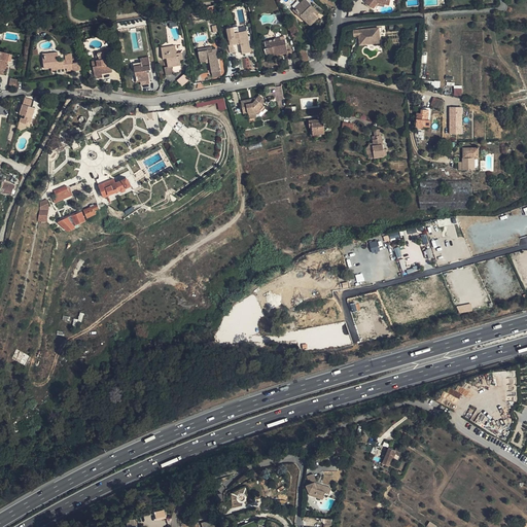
[(307,0),(303,0),(295,8),(302,14),(300,15),(310,26),(319,15),(318,14),(310,6),(311,5),(311,4),(307,0)]
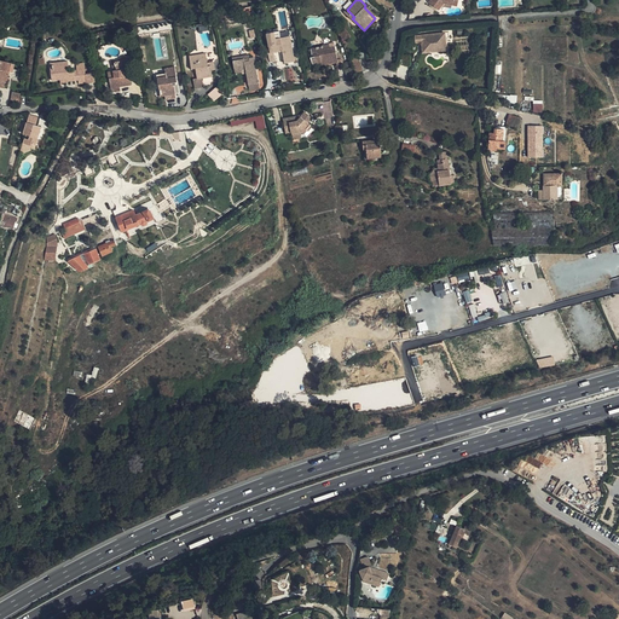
[(458,0),(431,0),(429,3),(439,10),(444,4),(452,5),(457,6),(458,0)]
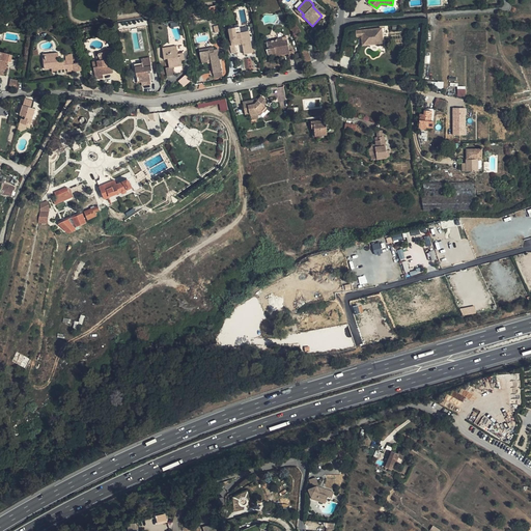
[(322,14),(313,5),(312,6),(320,15),(322,14)]
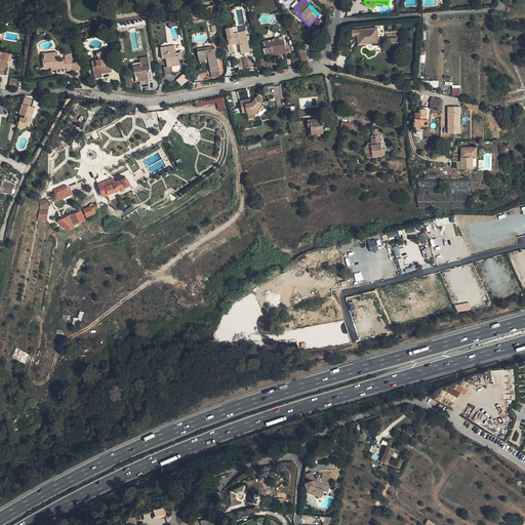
[(300,14),(294,8),(292,10),(298,16),(298,15),(300,14)]
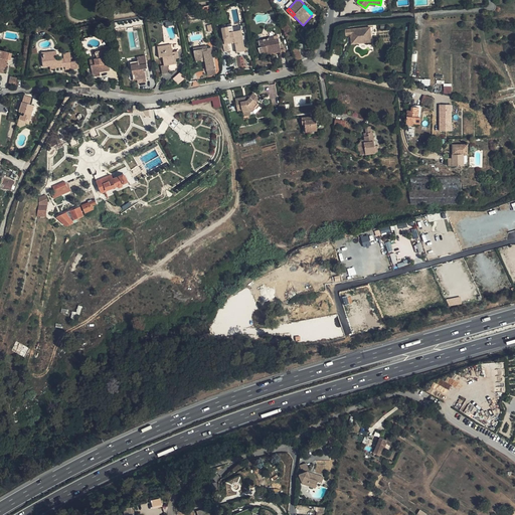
[(115,28),(143,25),(142,19),(132,20),(132,21),(114,22),(115,28)]
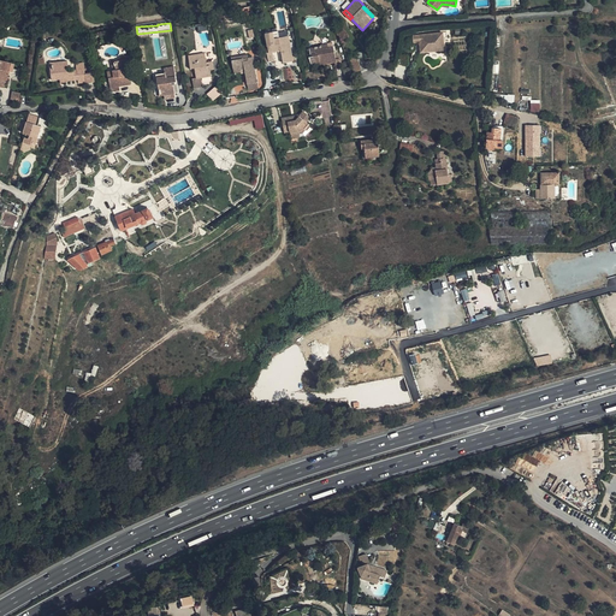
[(202,31),(207,30),(206,23),(202,24),(202,25),(201,25),(201,24),(195,24),(195,27),(197,27),(199,29),(199,30),(199,33),(200,33),(200,34),(202,34),(202,31)]
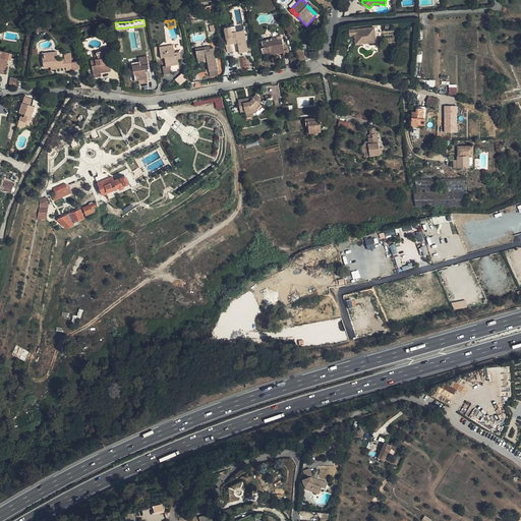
[(225,42),(227,51),(231,51),(230,44),(235,43),(237,43),(238,45),(239,53),(248,52),(247,51),(247,47),(244,35),(242,35),(241,31),(236,32),(235,29),(230,30),(229,27),(225,29),(227,42),(225,42)]
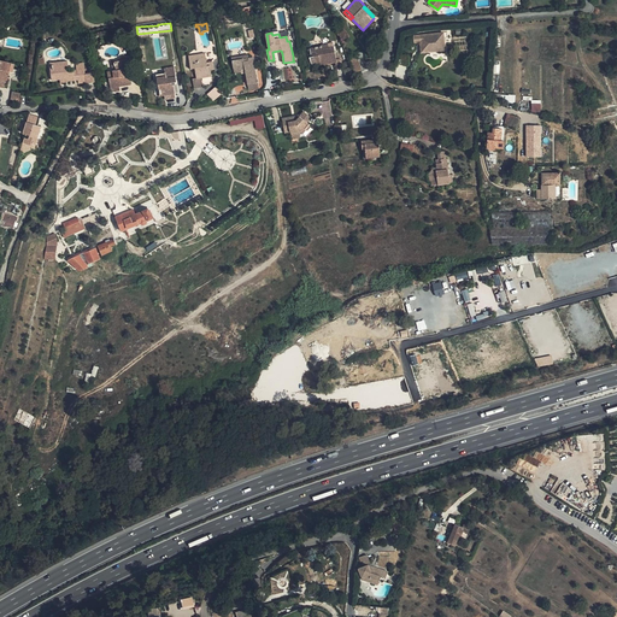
[(445,51),(444,33),(423,35),(424,41),(421,42),(422,47),(427,47),(427,50),(440,47),(440,51),(445,51)]
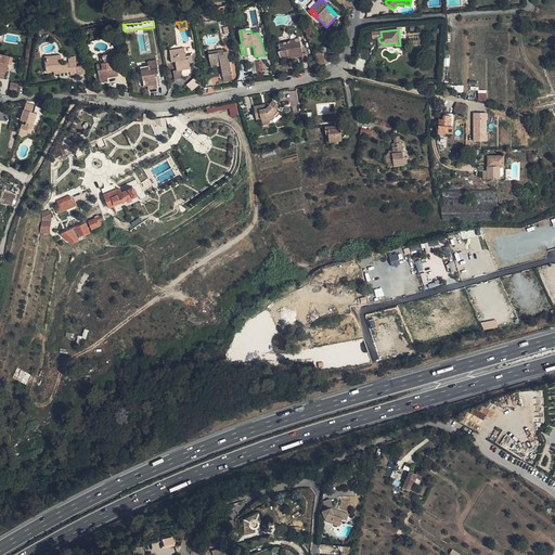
[(287,56),(288,59),(301,56),(302,55),(302,53),(300,42),(289,43),(288,42),(279,43),(280,51),(279,51),(280,57),(287,56)]
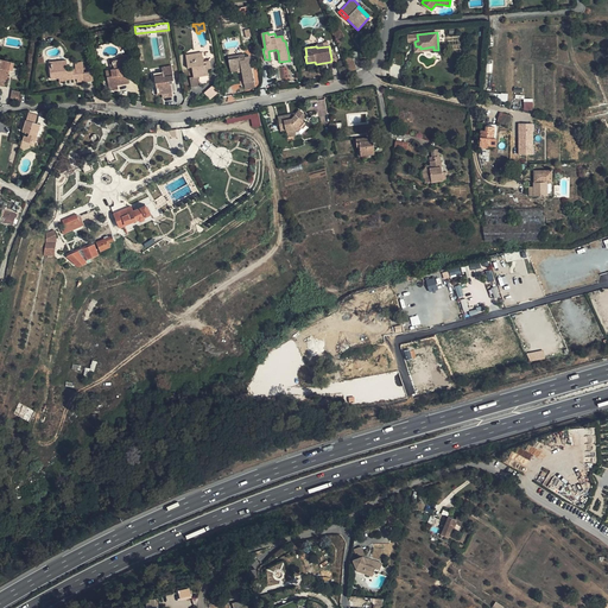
[(204,64),(202,52),(194,54),(194,57),(187,58),(188,68),(192,68),(194,77),(190,77),(191,88),(200,86),(198,77),(209,75),(207,64),(204,64)]
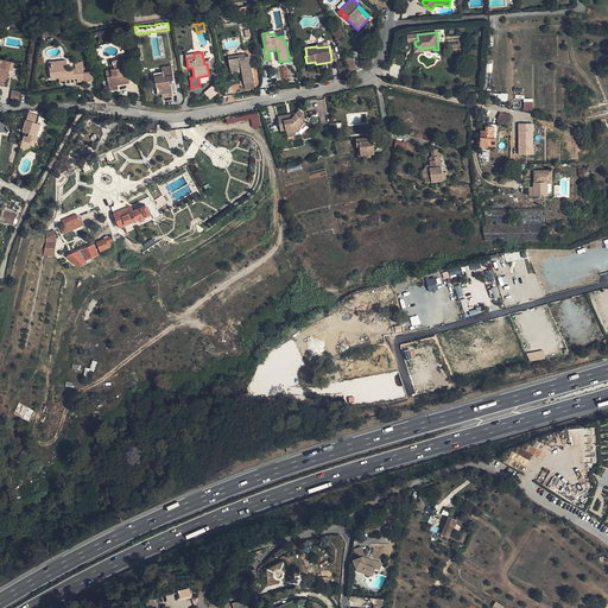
[(239,58),(228,59),(230,73),(238,71),(238,70),(241,69),(242,73),(244,83),(245,83),(246,89),(254,88),(249,56),(245,56),(245,54),(238,55),(239,58)]
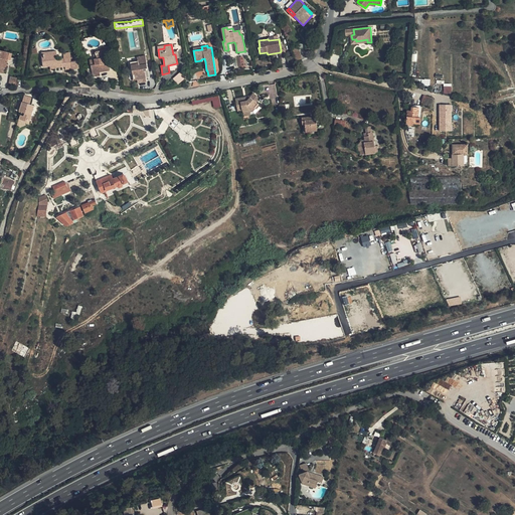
[(298,46),(292,48),(296,60),(301,59),(298,46)]
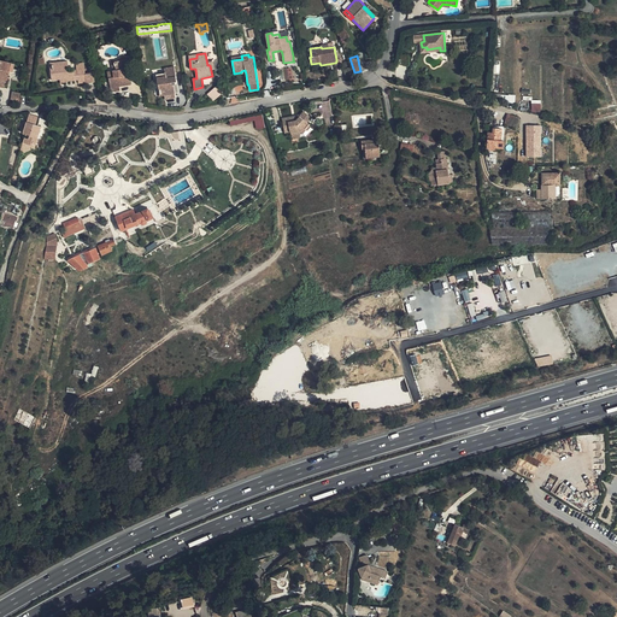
[(0,86),(5,88),(6,78),(7,80),(10,71),(10,69),(13,69),(15,63),(0,59),(0,86)]
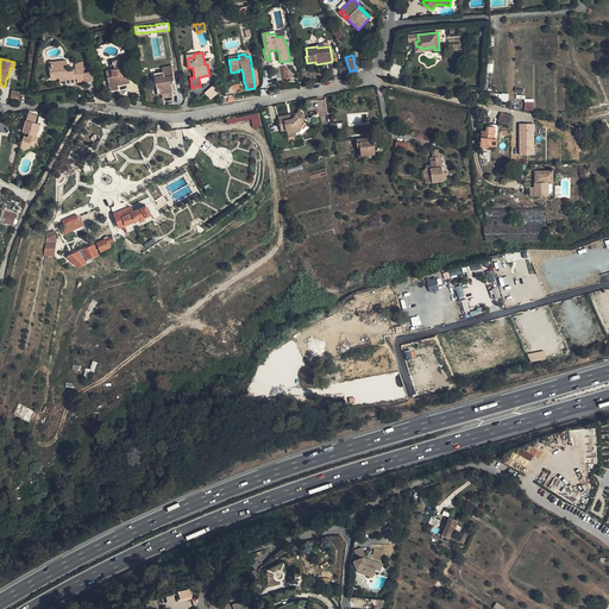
[(118,85),(130,83),(129,77),(129,74),(124,75),(124,71),(130,70),(129,58),(113,61),(114,69),(112,69),(113,76),(107,77),(108,81),(110,81),(111,87),(110,87),(110,90),(119,89),(118,85)]
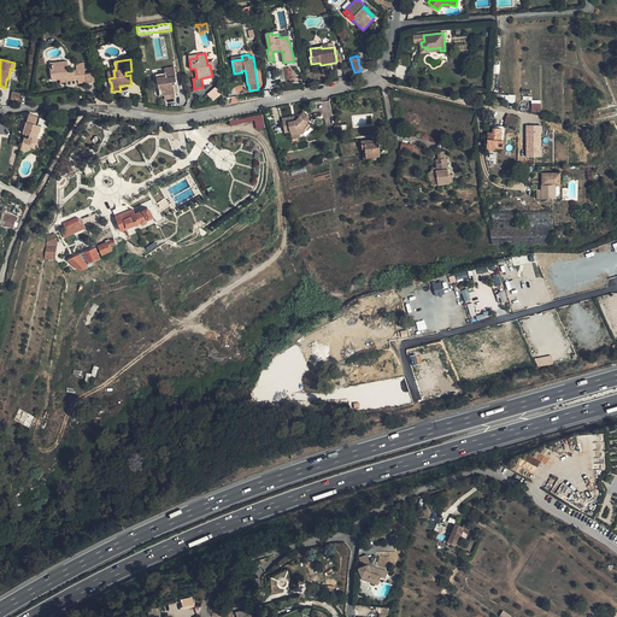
[(68,62),(50,63),(52,80),(64,78),(64,82),(78,80),(86,80),(86,74),(84,63),(76,64),(77,71),(69,71),(68,62)]
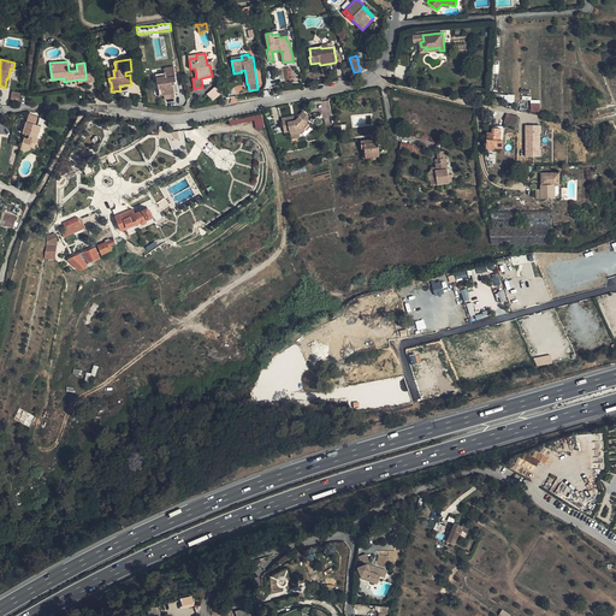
[(177,82),(175,69),(169,69),(169,67),(164,69),(165,73),(160,73),(161,77),(157,77),(160,99),(165,98),(165,102),(176,100),(173,84),(171,86),(171,82),(177,82)]
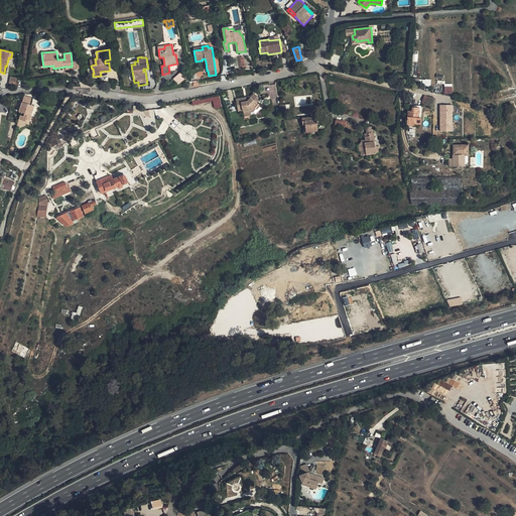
[(79,60),(72,61),(73,70),(80,69),(79,60)]
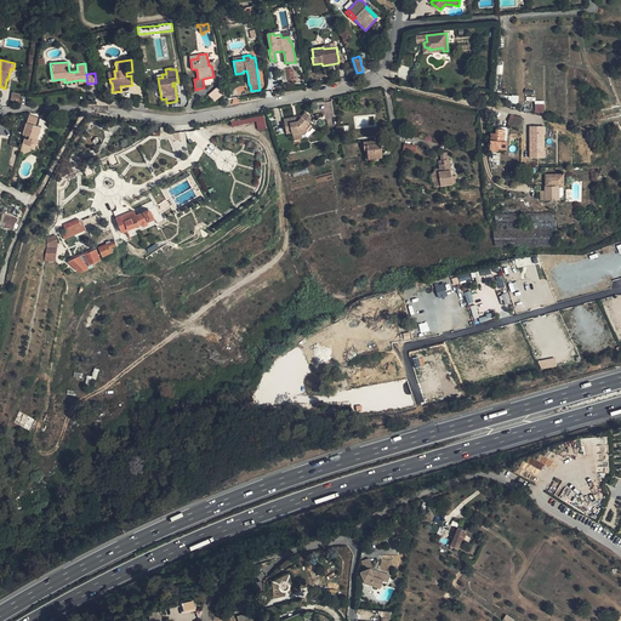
[(209,95),(215,102),(223,95),(216,87),(209,95)]
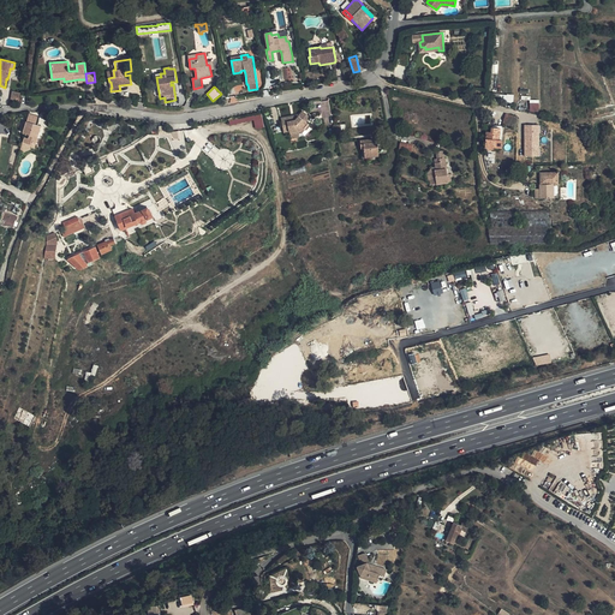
[(377,90),(347,95),(348,105),(378,99),(377,90)]
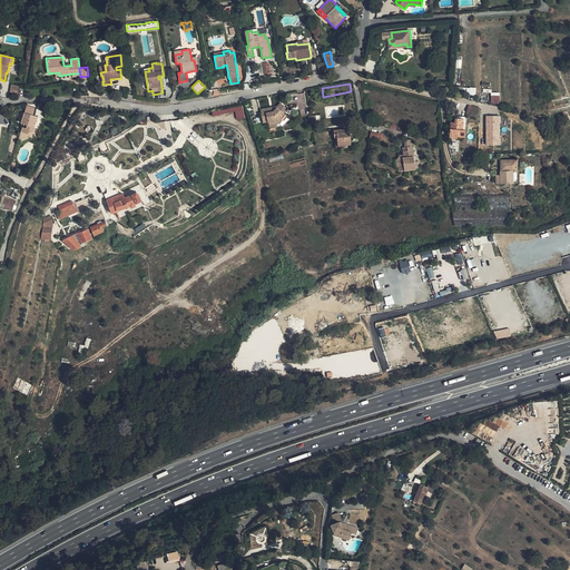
[(265,108),(256,109),(259,121),(264,121),(264,125),(273,123),(272,121),(277,119),(279,117),(282,120),(286,116),(283,111),(285,109),(278,102),(274,108),(273,106),(272,108),(272,110),(266,111),(265,108)]
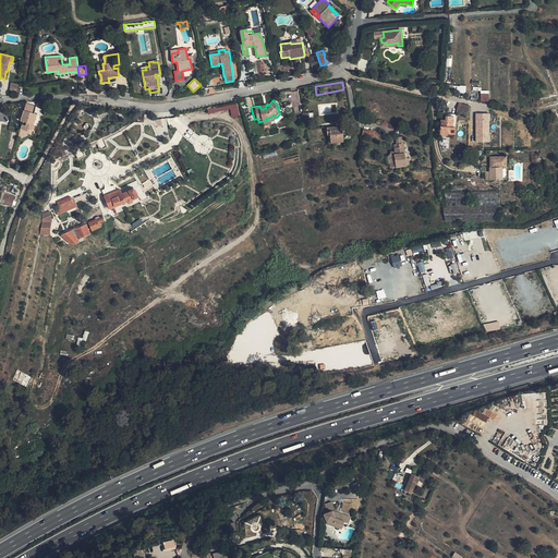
[(26,102),(24,110),(33,113),(35,106),(26,102)]
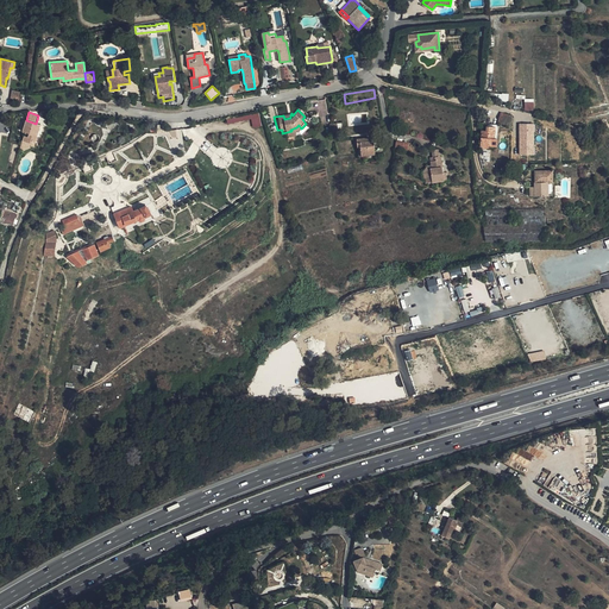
[(227,124),(251,119),(252,129),(262,126),(259,113),(226,119),(227,124)]
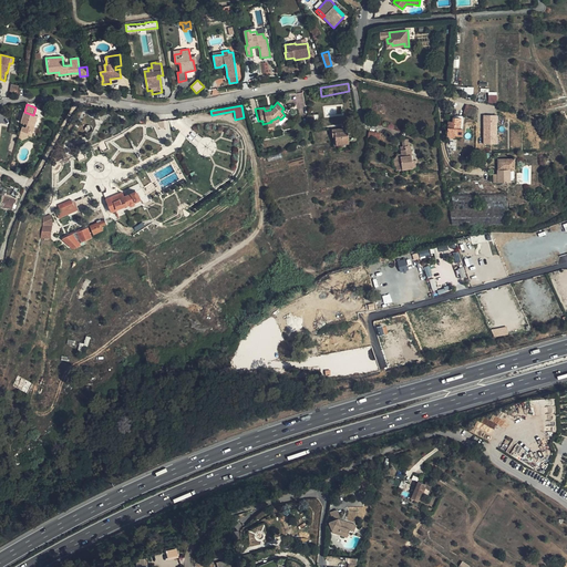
[(477,107),(466,105),(463,114),(474,117),(477,107)]
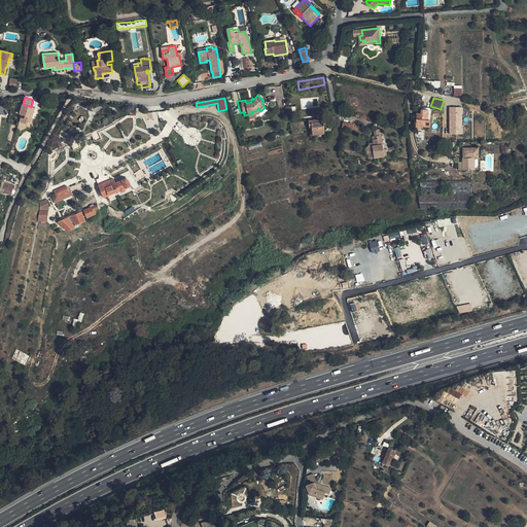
[(31,123),(32,117),(35,108),(31,107),(23,104),(20,114),(22,114),(20,121),(28,125),(28,123),(31,123)]
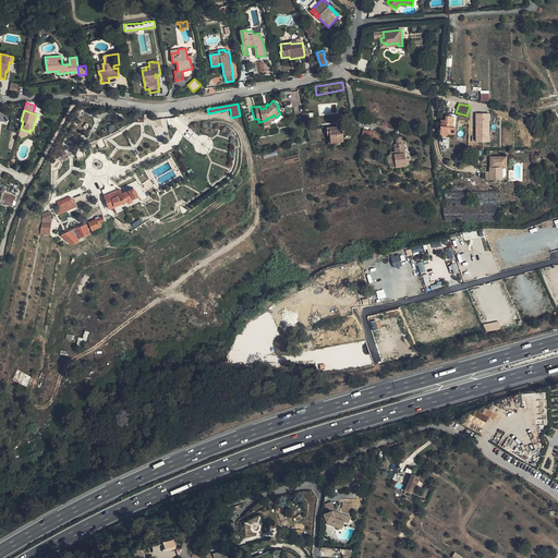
[(475,113),(475,143),(489,142),(489,113),(475,113)]
